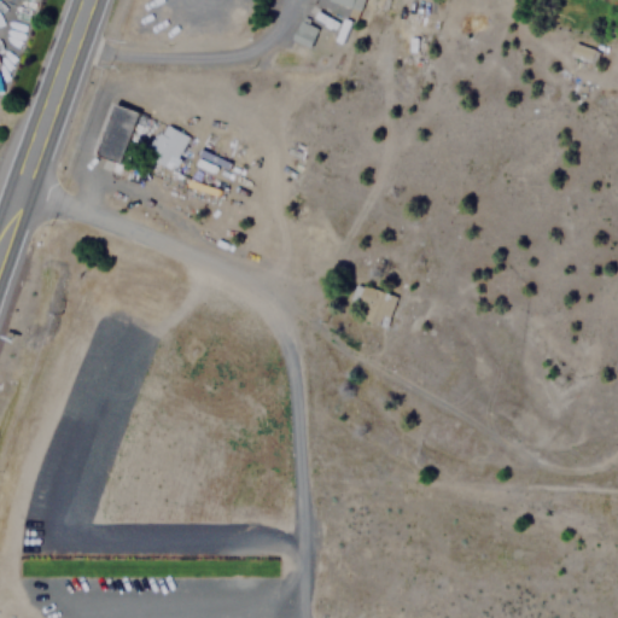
[(330,0),(360,11),(363,0),(330,0)]
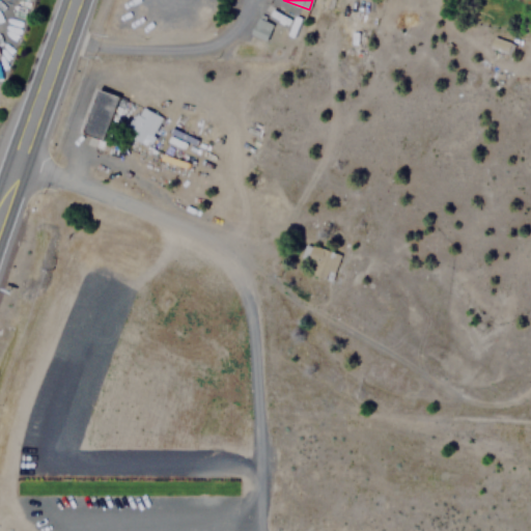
[(266,40),(274,24),(258,17),(251,33),(266,40)]
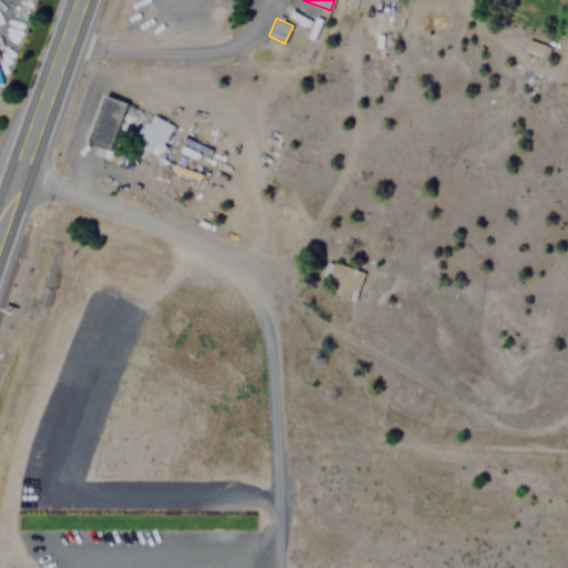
[(524,49),(540,56),(544,47),(528,39),(524,49)]
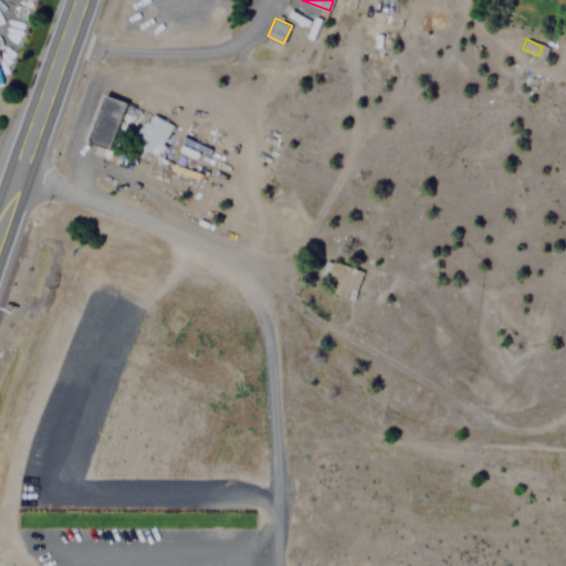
[(88,140),(109,148),(125,103),(105,95),(88,140)]
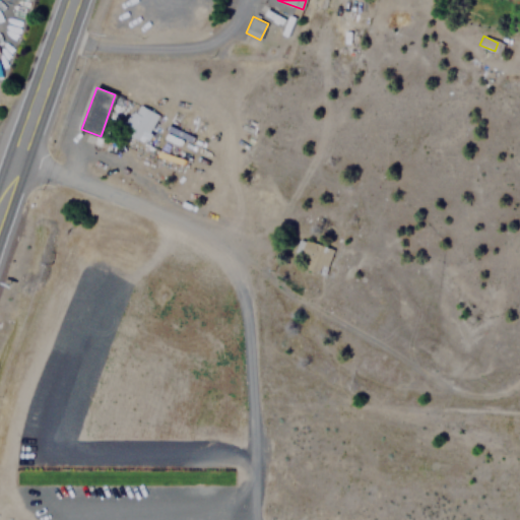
[(157,114),(136,103),(123,130),(143,140),(157,114)]
